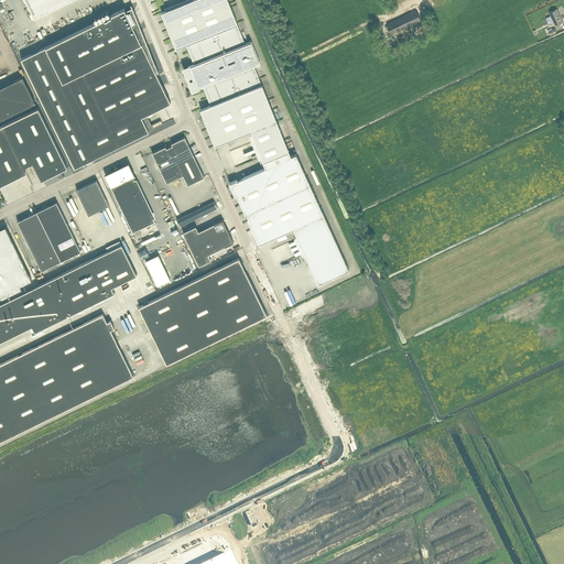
[(57,8),(57,7),(62,4),(62,6),(64,3),(68,1),(72,0),(71,0),(24,0),(34,19),(28,4),(36,0),(42,0),(49,11),(50,11),(50,10),(54,8),(54,9),(57,8)]
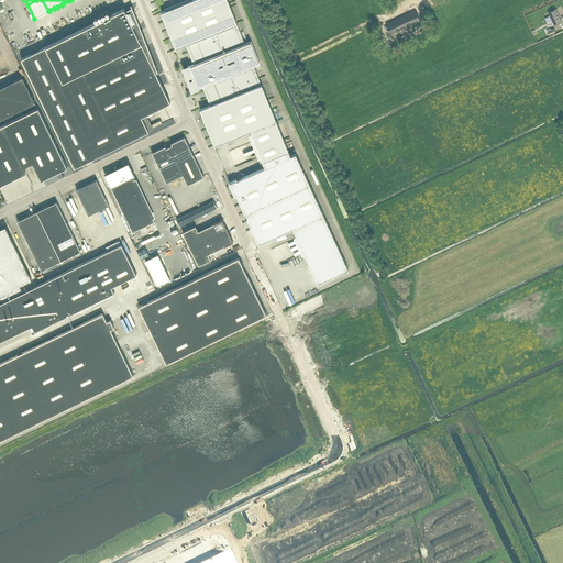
[(290,155),(288,151),(262,85),(261,85),(253,64),(258,62),(250,41),(244,43),(236,23),(228,0),(190,0),(161,12),(176,48),(186,44),(194,64),(188,66),(197,87),(202,85),(210,105),(200,109),(214,145),(250,131),(265,167),(236,180),(235,179),(230,183),(234,194),(235,194),(244,213),(245,212),(247,217),(246,218),(258,243),(293,228),(318,283),(348,268),(296,153),(290,155)]
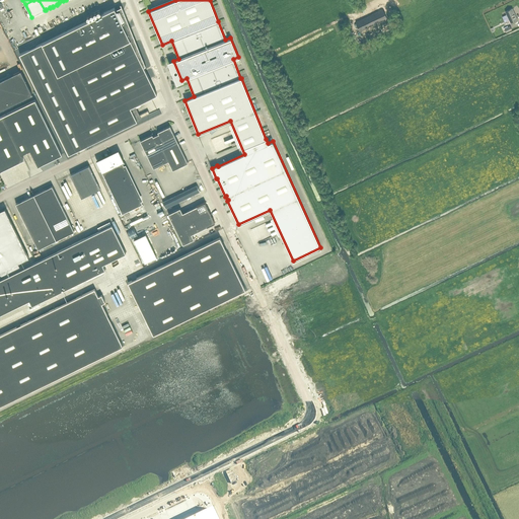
[(19,54),(68,153),(137,120),(130,106),(157,93),(143,66),(145,65),(121,3),(121,4),(122,6),(116,9),(115,7),(19,54)]
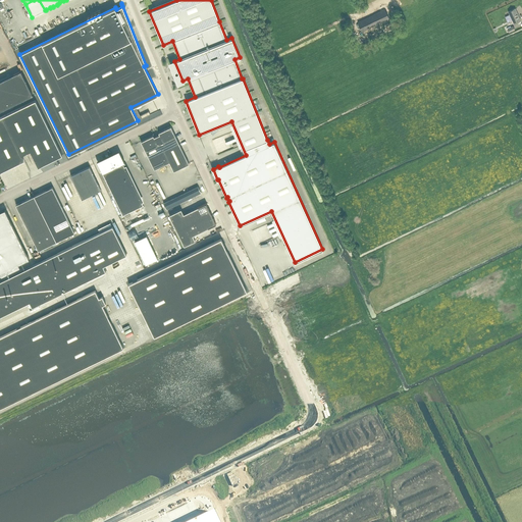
[(515,8),(508,11),(510,16),(511,17),(509,17),(510,20),(512,19),(513,23),(520,20),(515,8)]
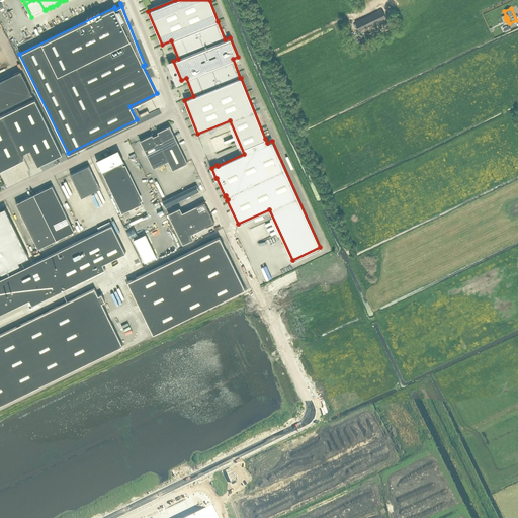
[(385,17),(381,9),(354,21),(358,30),(385,17)]
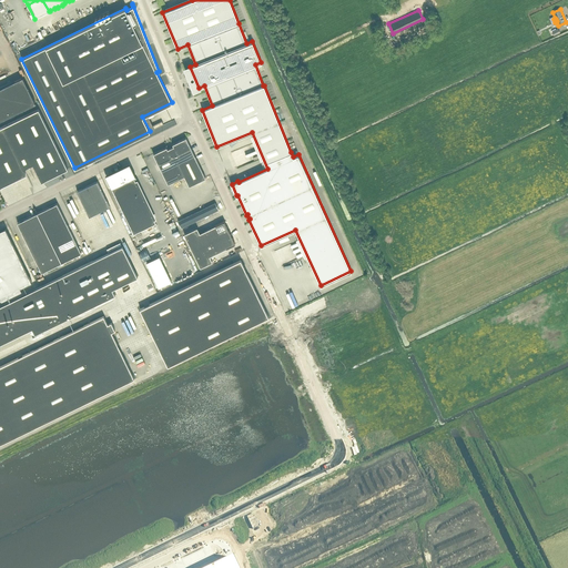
[(22,77),(0,88),(0,120),(36,103),(22,77)]
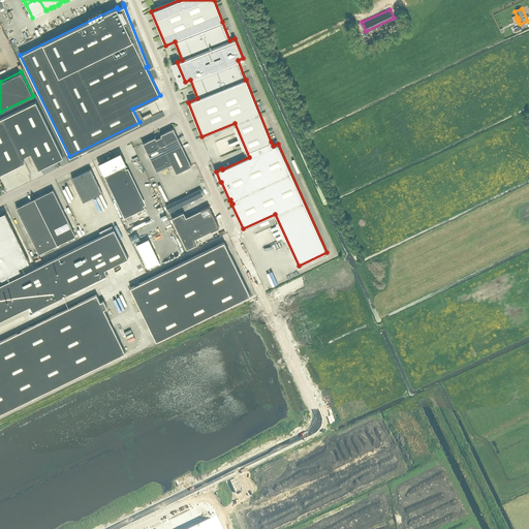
[(36,101),(2,118),(22,156),(31,152),(38,166),(60,156),(61,158),(63,157),(36,101)]
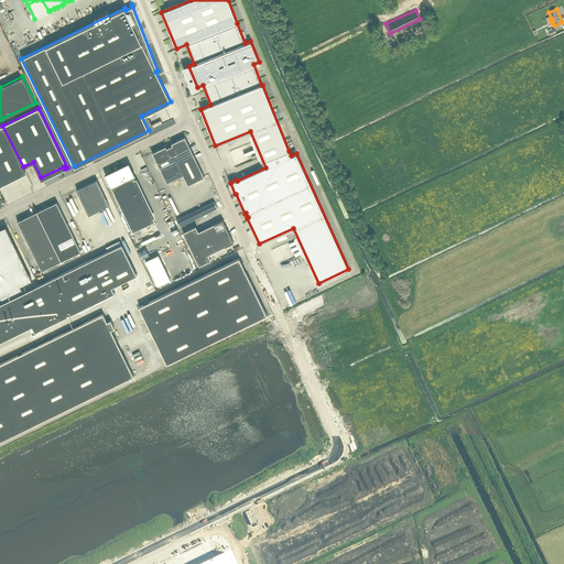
[(0,183),(25,171),(23,166),(2,126),(0,126),(0,183)]
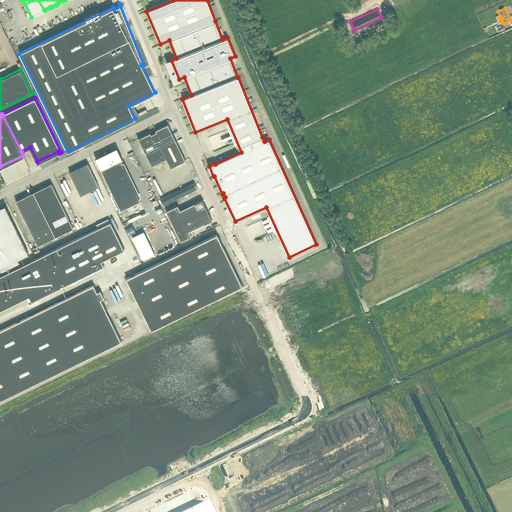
[(168,124),(155,130),(156,131),(151,134),(150,132),(138,138),(151,165),(166,158),(170,167),(185,160),(168,124)]
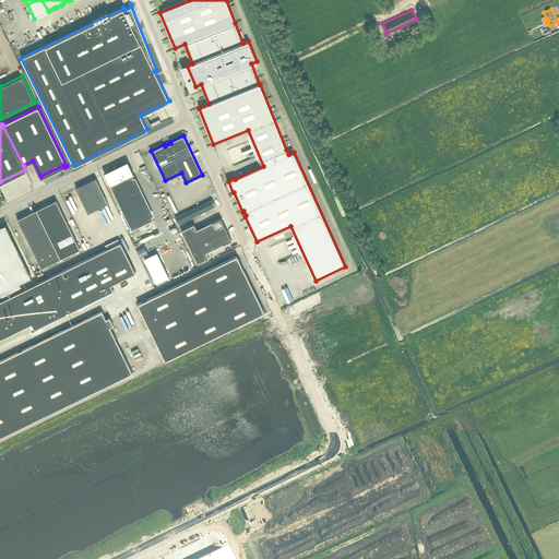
[(128,161),(104,173),(109,186),(110,185),(132,175),(133,174),(129,164),(128,161)]
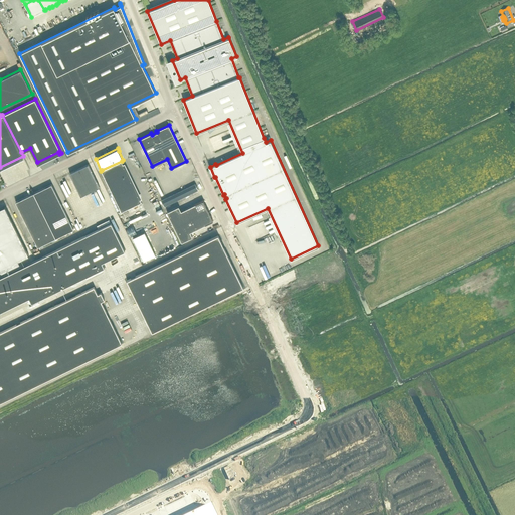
[(102,170),(102,171),(121,211),(141,201),(122,161),(102,170)]
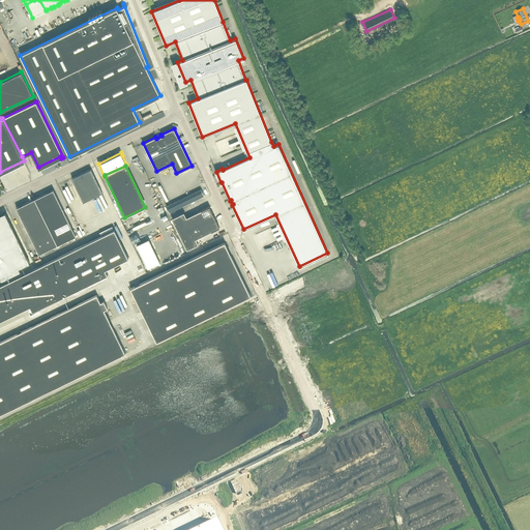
[(90,169),(71,178),(83,202),(101,193),(90,169)]
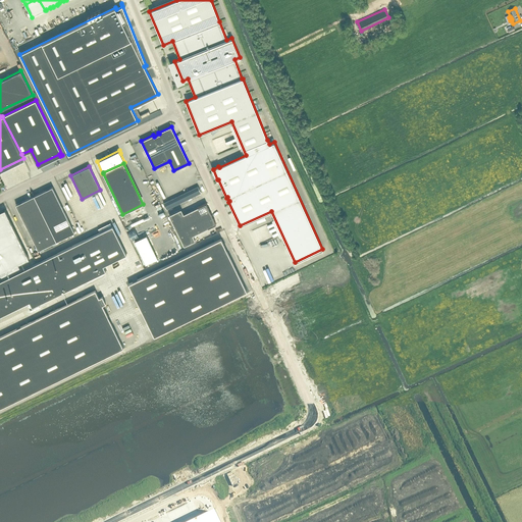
[(201,193),(198,186),(163,203),(166,209),(201,193)]
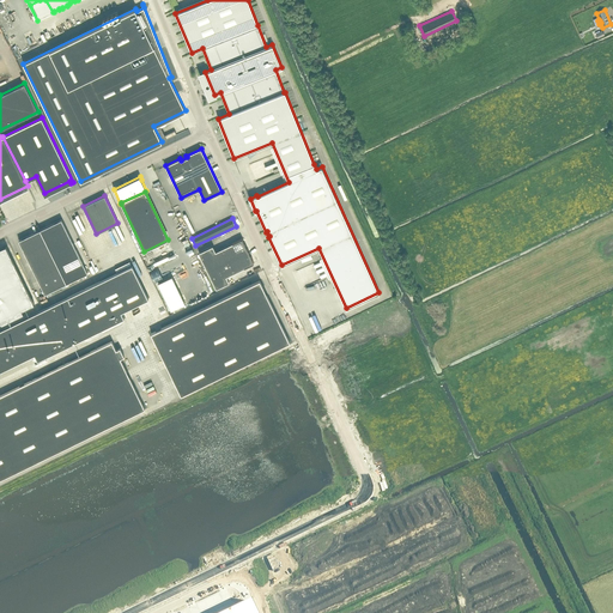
[(41,229),(19,241),(28,259),(36,275),(46,293),(67,283),(87,272),(79,255),(61,219),(41,229)]
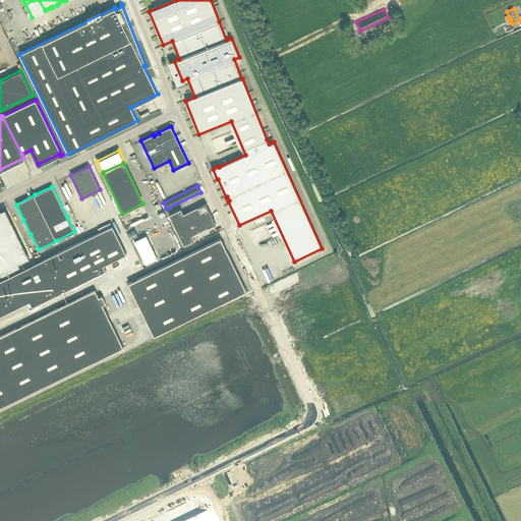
[(200,214),(209,210),(206,203),(197,207),(200,214)]
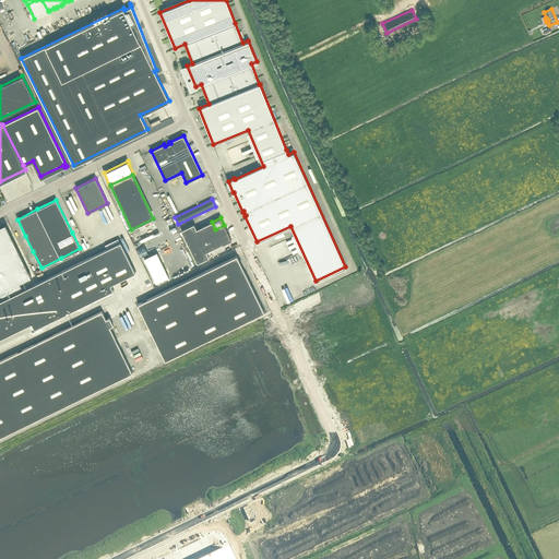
[(217,233),(215,229),(212,222),(203,226),(209,237),(217,233)]
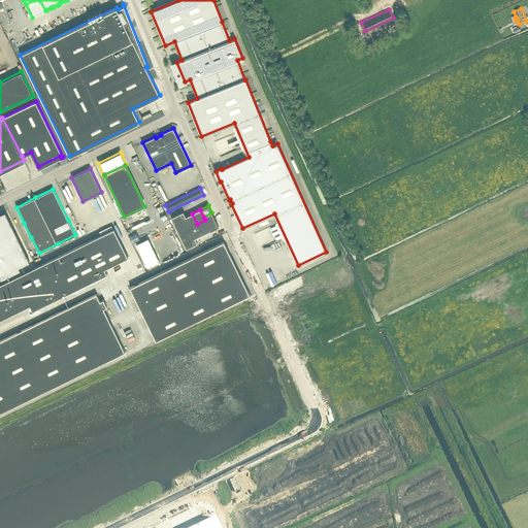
[(0,275),(0,276),(2,278),(21,269),(20,267),(30,262),(5,211),(0,212),(0,275)]
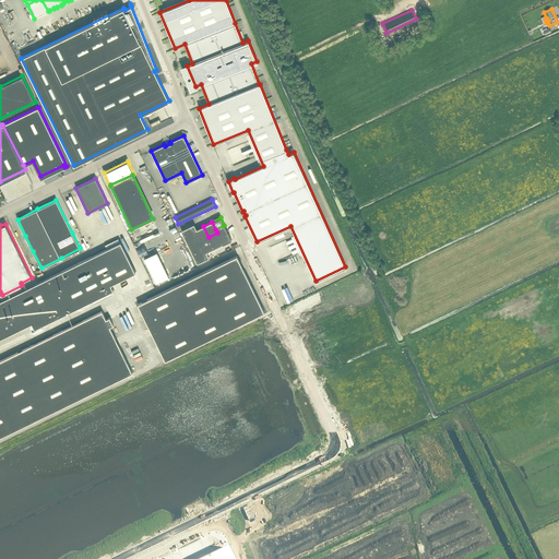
[(199,241),(193,230),(197,229),(193,224),(181,229),(189,247),(199,241)]
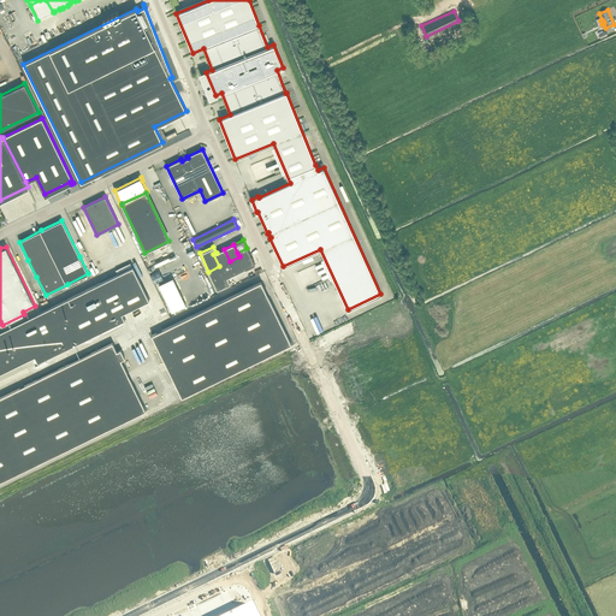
[(237,253),(240,256),(242,260),(250,255),(247,248),(237,253)]
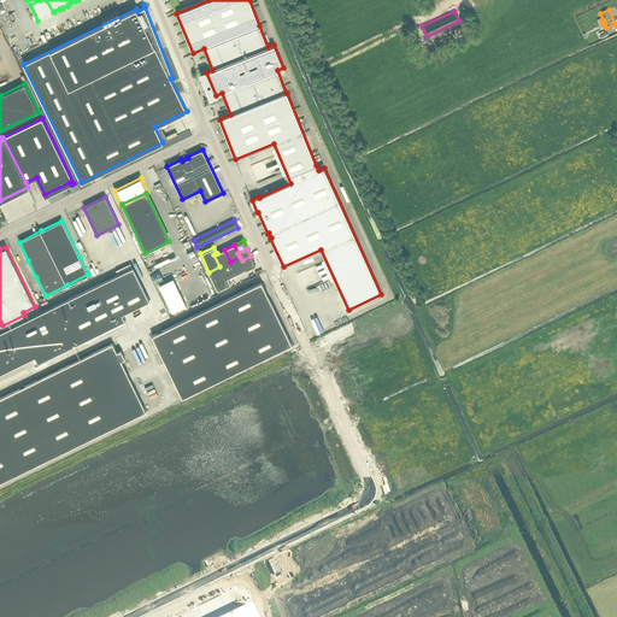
[(230,262),(224,250),(217,253),(213,254),(219,266),(230,262)]
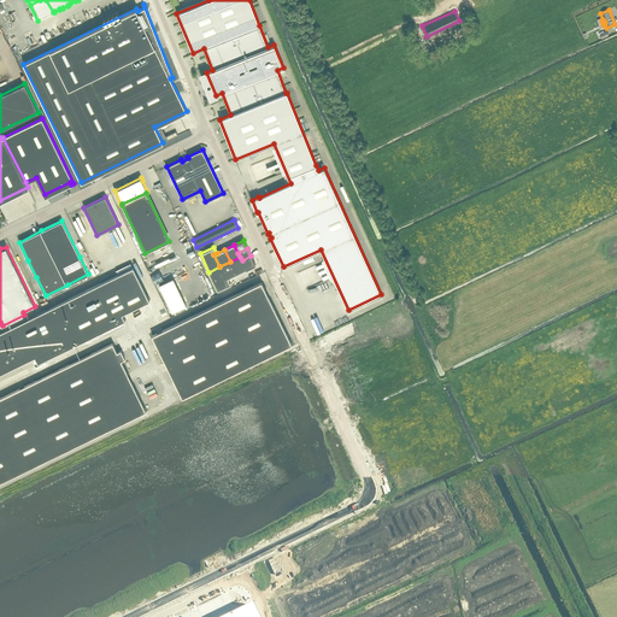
[(242,260),(246,269),(256,264),(251,256),(242,260)]
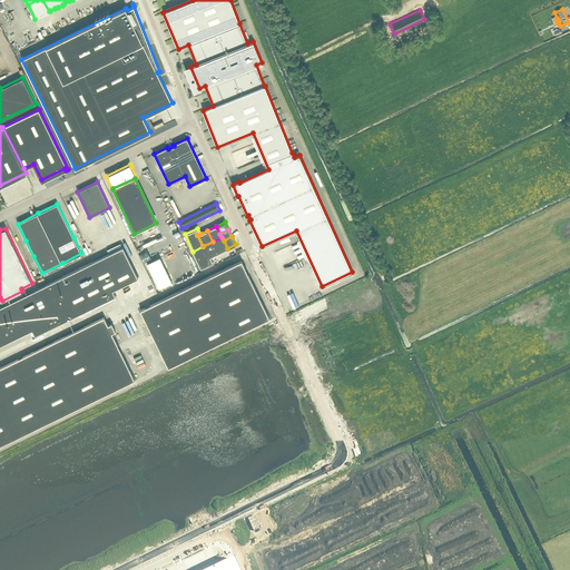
[(213,242),(217,253),(227,248),(224,241),(222,237),(213,242)]
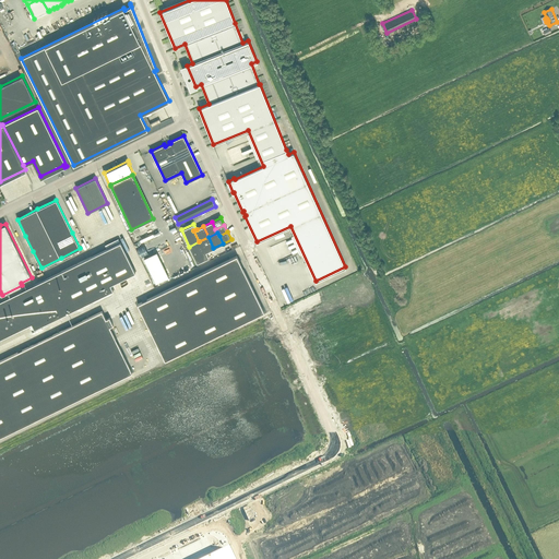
[(209,237),(199,241),(204,252),(206,251),(213,248),(209,237)]
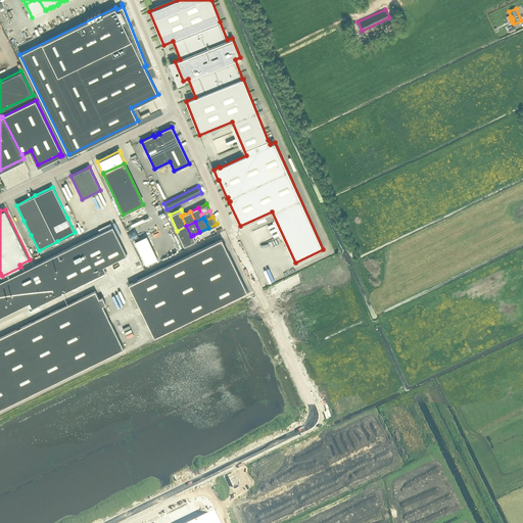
[(191,236),(186,226),(177,231),(184,246),(195,240),(193,235),(191,236)]
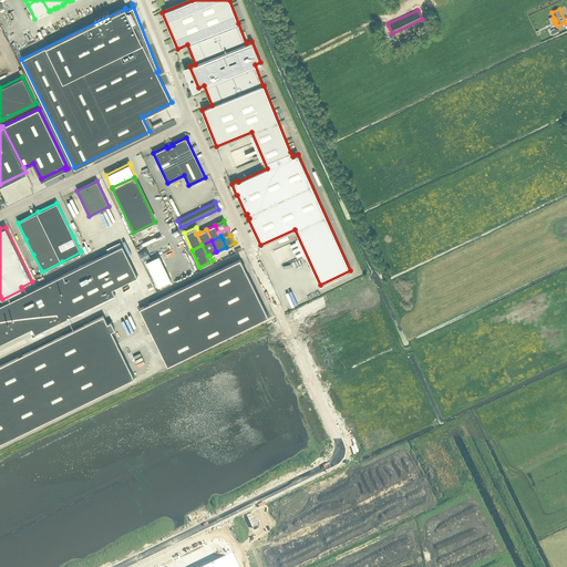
[(137,277),(123,246),(0,305),(0,342),(32,328),(34,333),(115,295),(112,289),(137,277)]
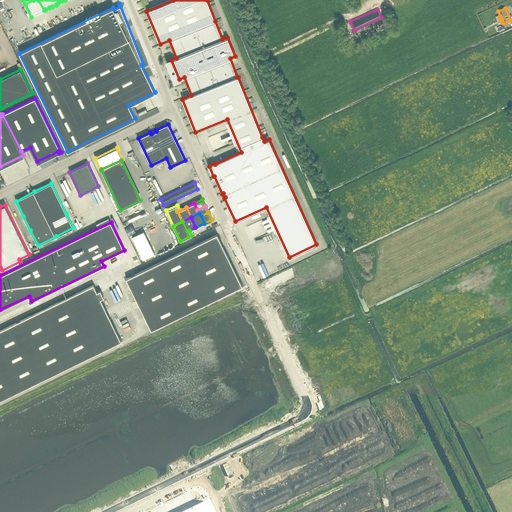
[(136,233),(132,223),(125,226),(130,236),(136,233)]
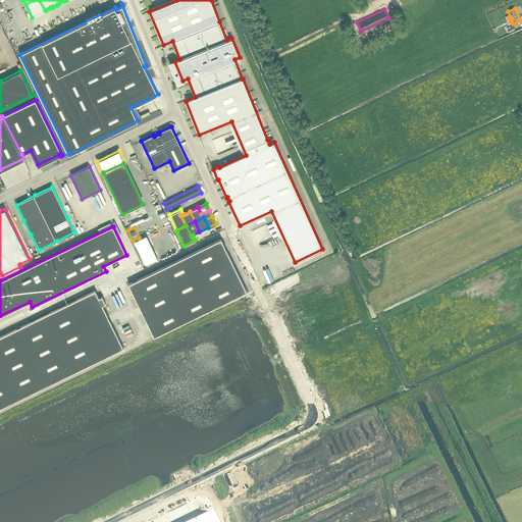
[(135,241),(146,264),(157,258),(146,236),(135,241)]
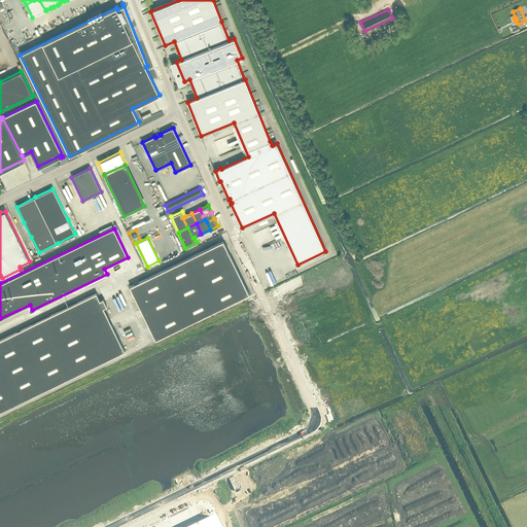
[(130,286),(155,340),(249,293),(223,241),(130,286)]
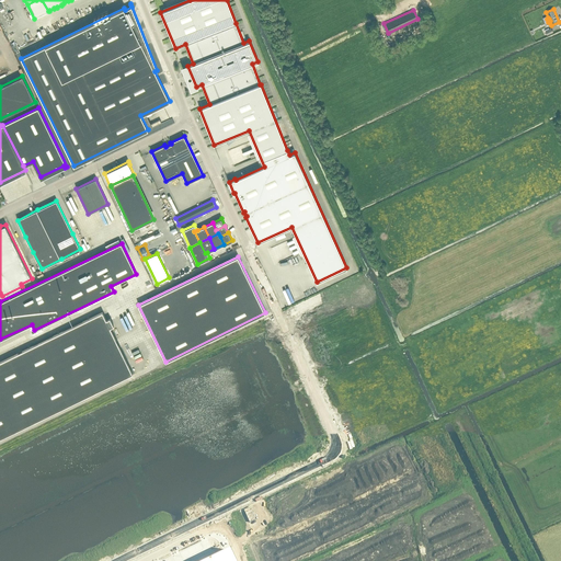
[(102,311),(0,361),(0,437),(133,374),(110,328),(114,325),(110,318),(106,320),(102,311)]
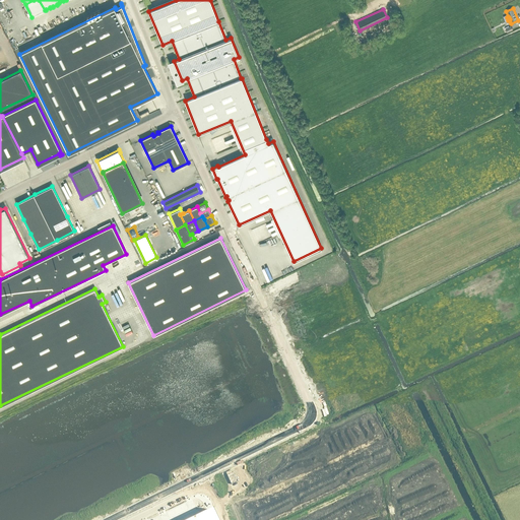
[(217,519),(213,511),(205,515),(202,517),(195,519),(217,519)]
